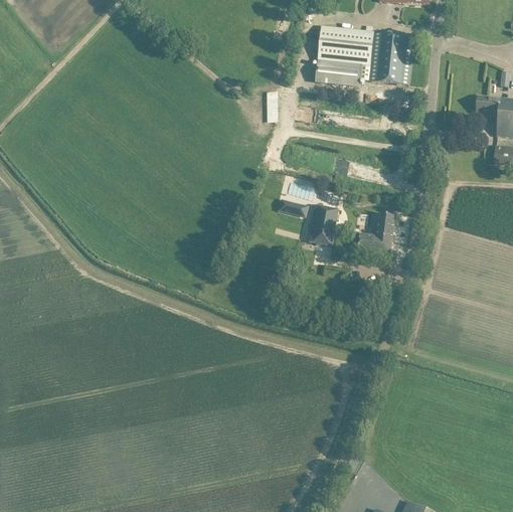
[(368,79),(373,31),(324,26),(318,81),(361,87),(362,78),(364,78),(368,79)]
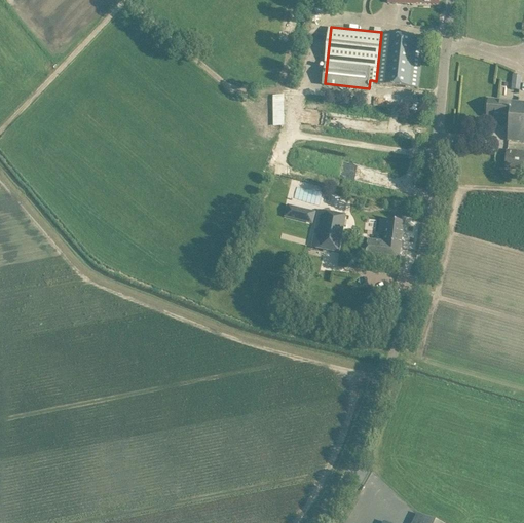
[(420,86),(425,37),(381,32),(376,81),(420,86)]
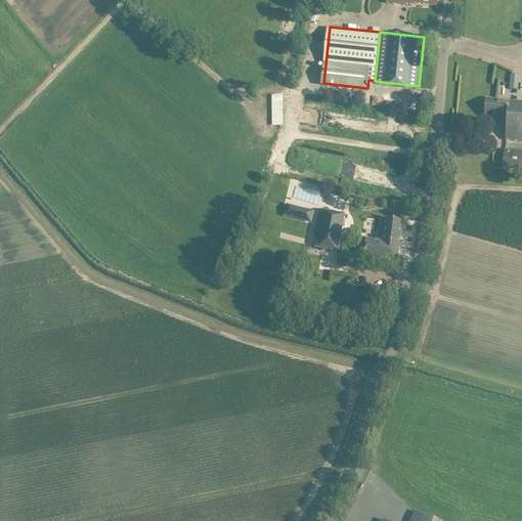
[(521,100),(489,97),(487,114),(510,116),(508,137),(521,138),(521,100)]
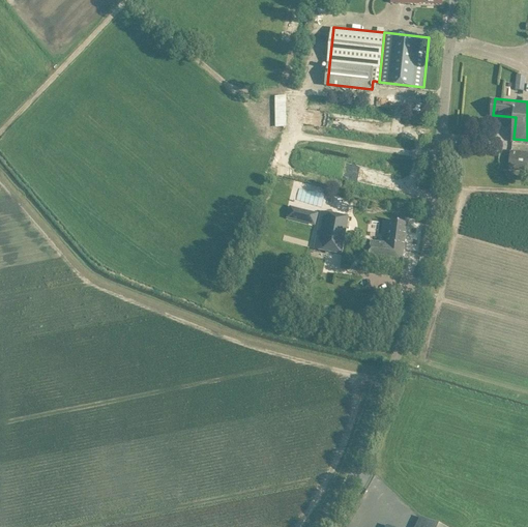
[(527,150),(512,149),(511,168),(527,169),(527,150)]
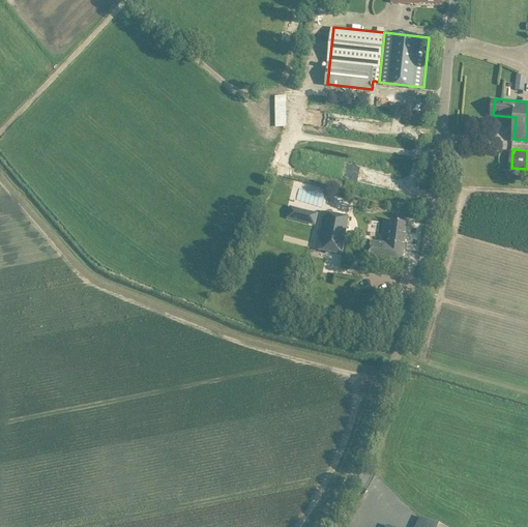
[(350,212),(332,209),(332,207),(325,206),(325,208),(323,208),(317,245),(336,249),(343,251),(350,212)]
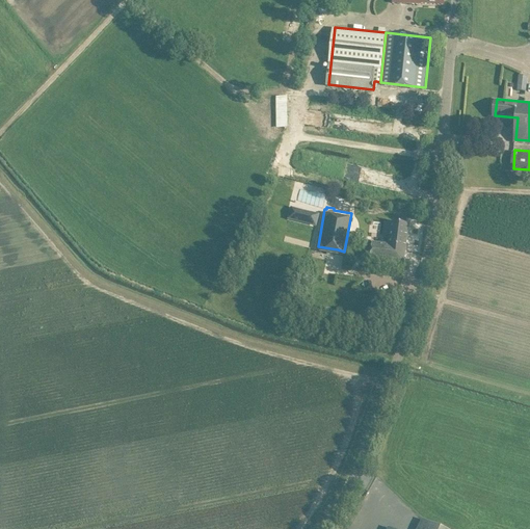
[(405,271),(411,222),(388,220),(386,232),(392,232),(391,242),(374,240),(371,267),(405,271)]
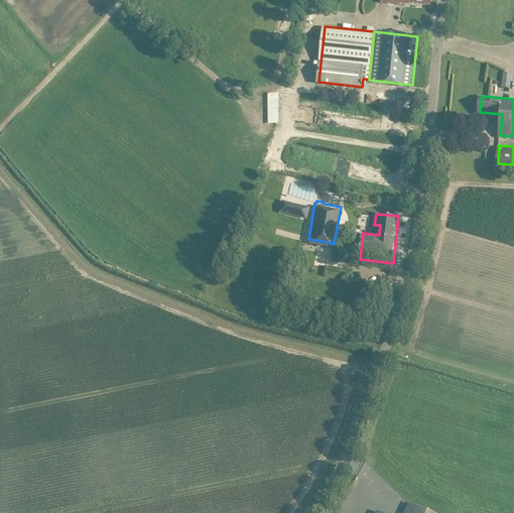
[(406,512),(437,512),(412,501),(406,512)]
